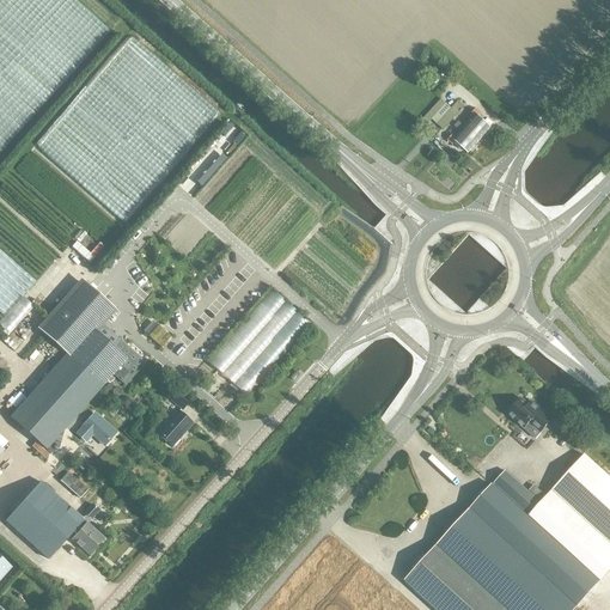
[(0,0),(0,147),(109,29),(77,0),(0,0)]
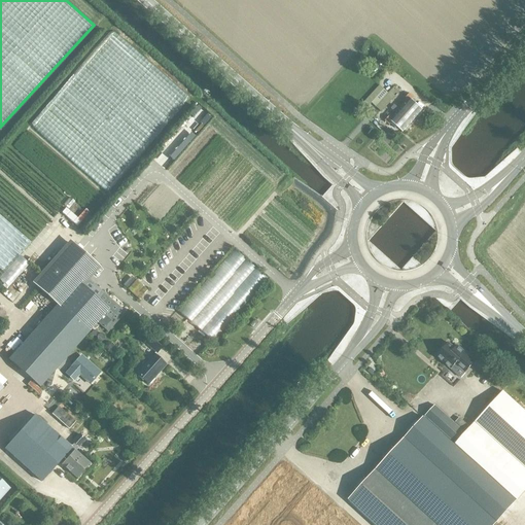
[(186,98),(111,33),(31,126),(105,190),(186,98)]
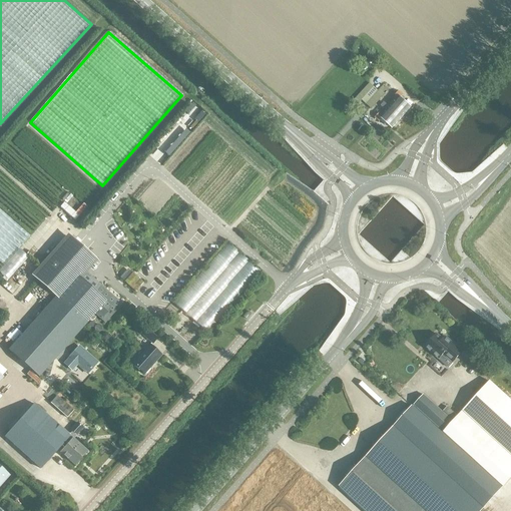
[(368,81),(353,97),(357,101),(360,98),(365,102),(370,106),(384,90),(386,87),(378,81),(376,83),(379,86),(377,89),(368,81)]
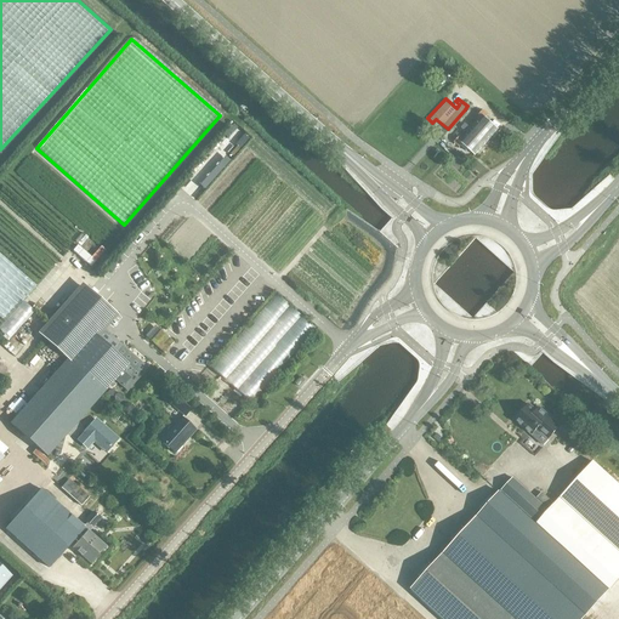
[(478,115),(472,123),(489,137),(497,129),(483,117),(487,113),(482,108),(477,114),(478,115)]
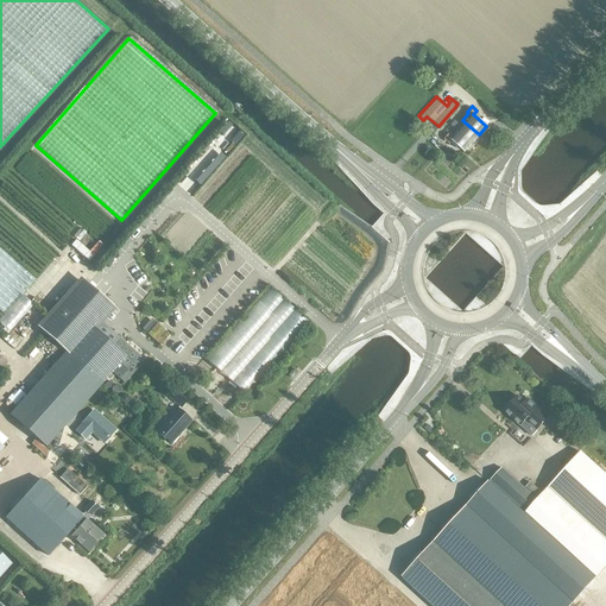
[(479,134),(462,120),(460,124),(454,119),(452,121),(456,126),(455,127),(472,141),(479,134)]
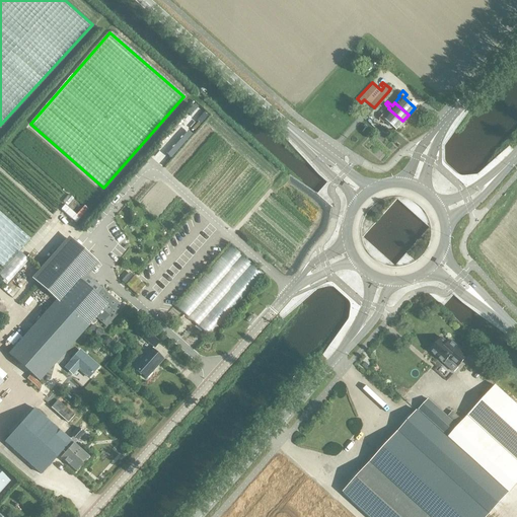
[(396,128),(402,121),(388,108),(385,113),(383,112),(379,117),(383,120),(384,118),(396,128)]
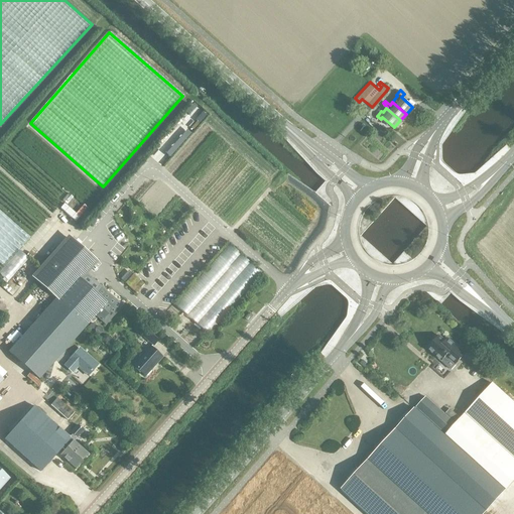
[(184,128),(164,151),(168,155),(188,131),(184,128)]
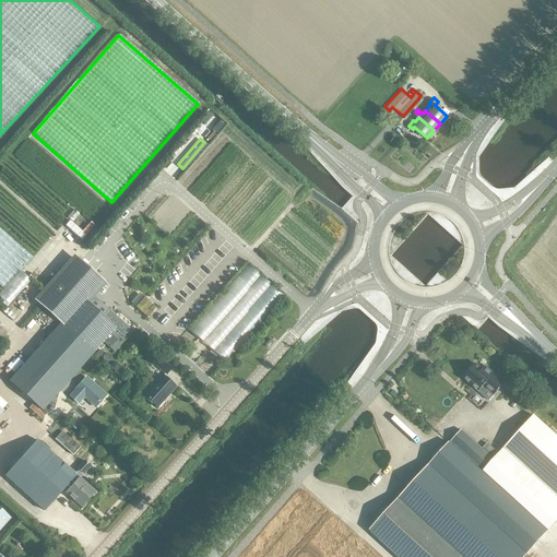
[(66,215),(70,220),(76,212),(73,209),(66,215)]
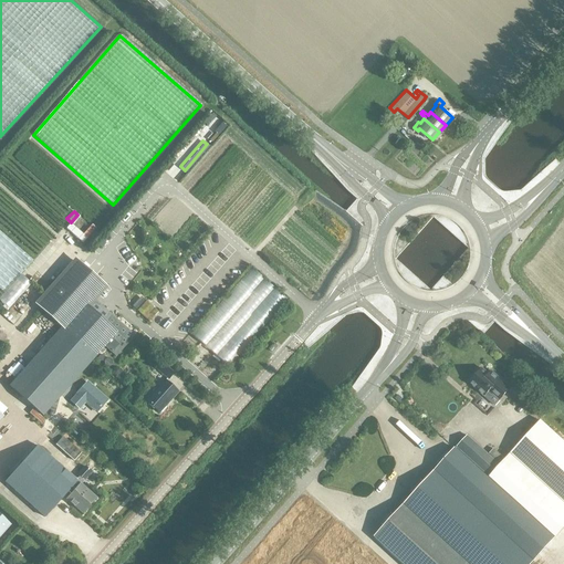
[(64,227),(81,241),(94,226),(90,222),(81,232),(69,221),(64,227)]
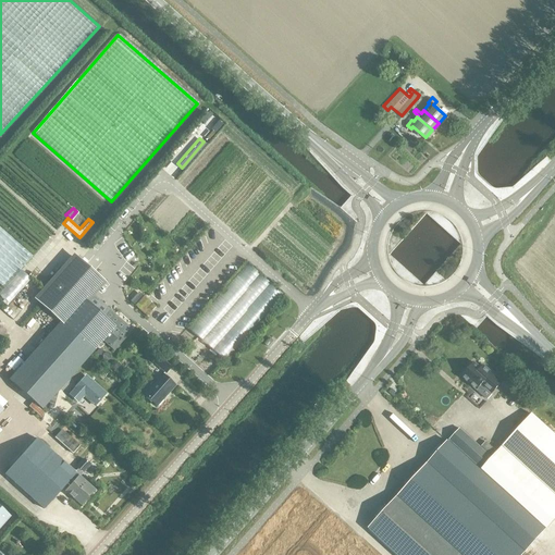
[(0,253),(2,250),(2,246),(13,246),(13,241),(19,241),(0,224),(0,253)]
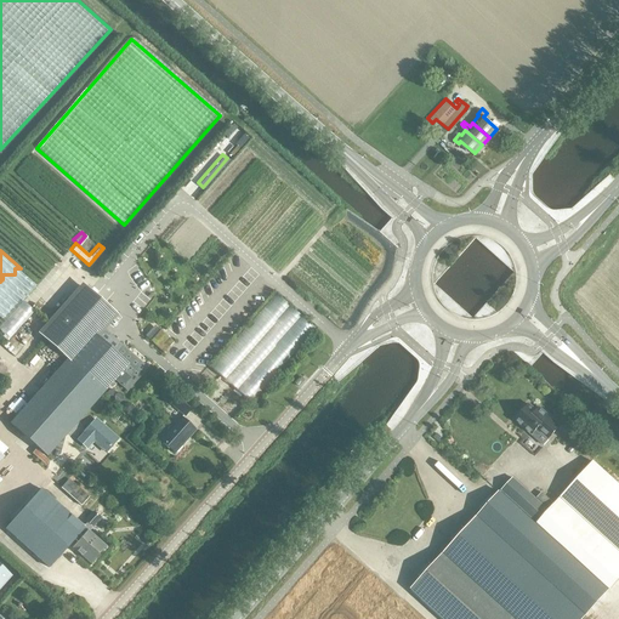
[(84,282),(39,333),(68,357),(103,388),(113,379),(125,390),(146,365),(119,342),(113,348),(100,336),(120,313),(84,282)]
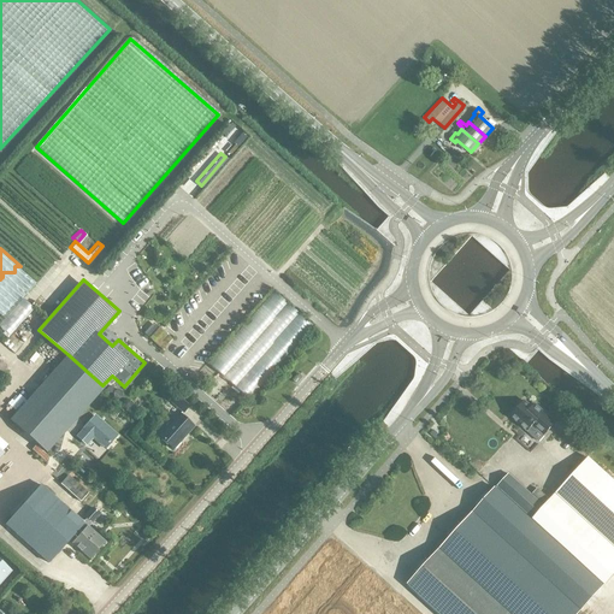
[(247,396),(311,323),(272,289),(208,362),(247,396)]
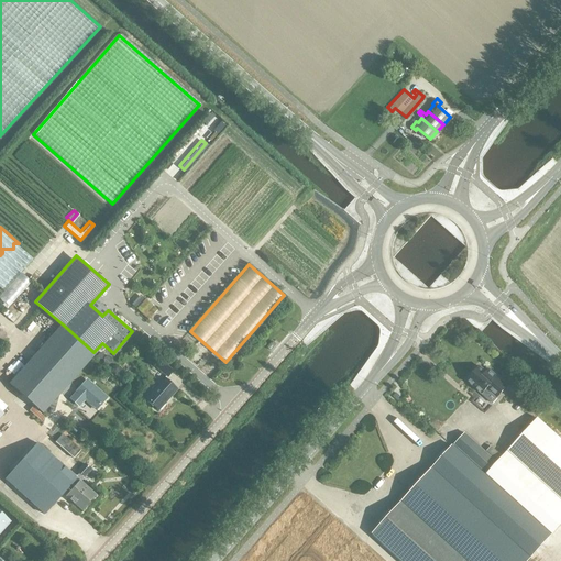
[(0,300),(4,305),(28,279),(19,272),(0,293),(0,300)]
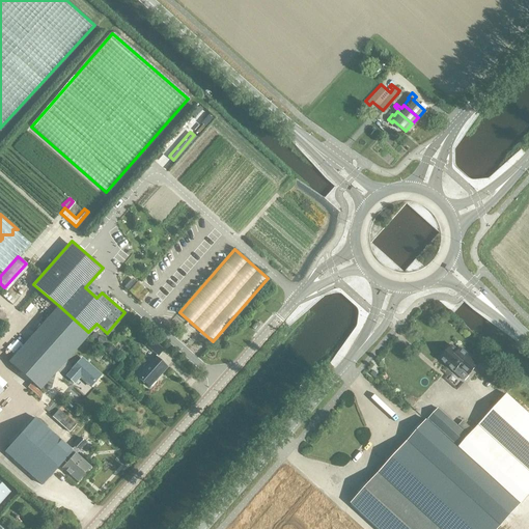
[(128,288),(139,299),(146,291),(134,281),(128,288)]
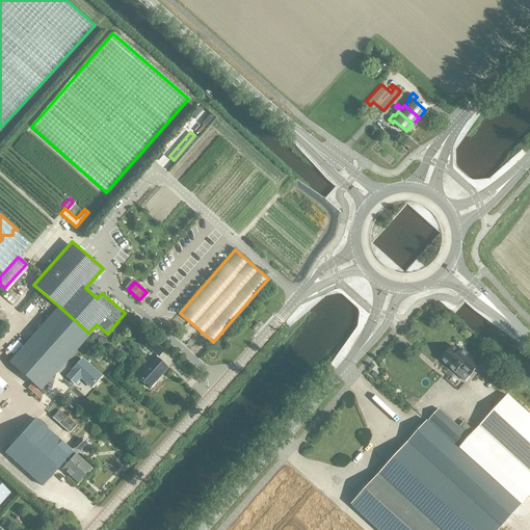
[(58,306),(10,360),(41,387),(88,333),(58,306)]
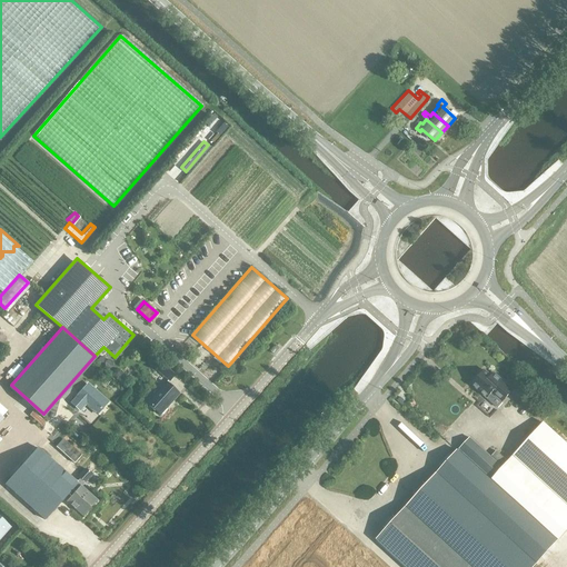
[(171,380),(177,375),(166,365),(160,370),(171,380)]
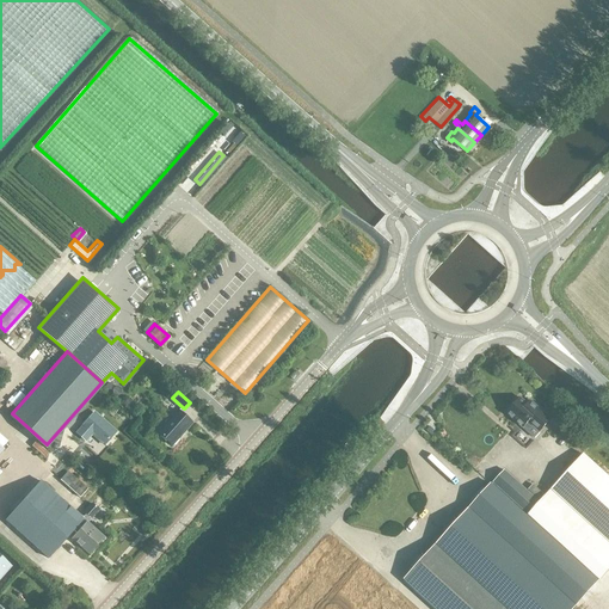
[(504,411),(521,425),(527,419),(537,430),(541,426),(545,429),(553,420),(531,401),(529,405),(518,395),(504,411)]
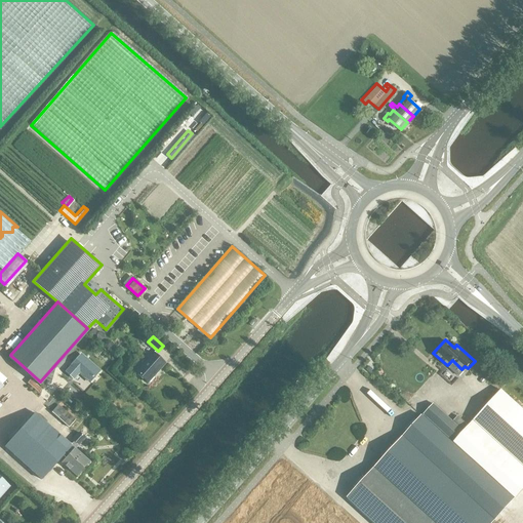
[(148,380),(165,362),(153,351),(135,370),(148,380)]
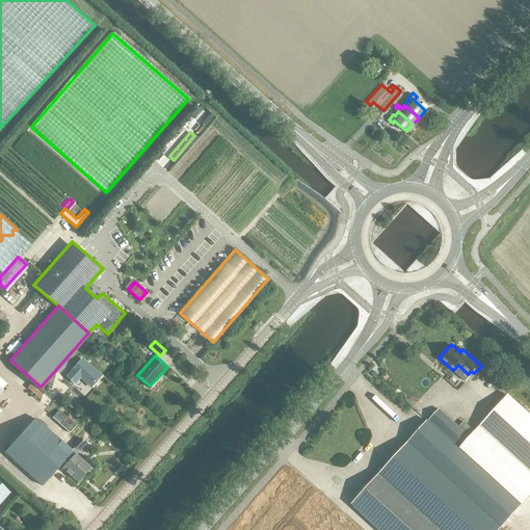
[(80,358),(64,375),(72,381),(77,375),(88,386),(99,374),(80,358)]
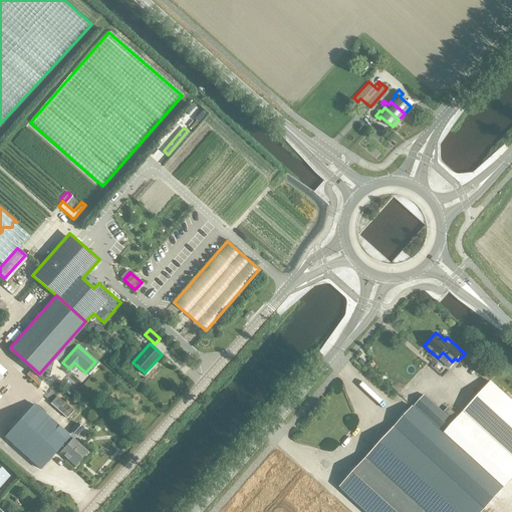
[(458,370),(471,382),(476,376),(464,364),(458,370)]
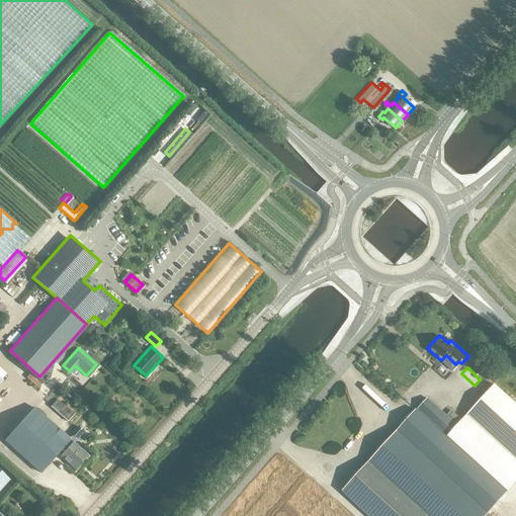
[(515,406),(491,383),(455,424),(425,397),(416,407),(506,489),(515,478),(515,406)]
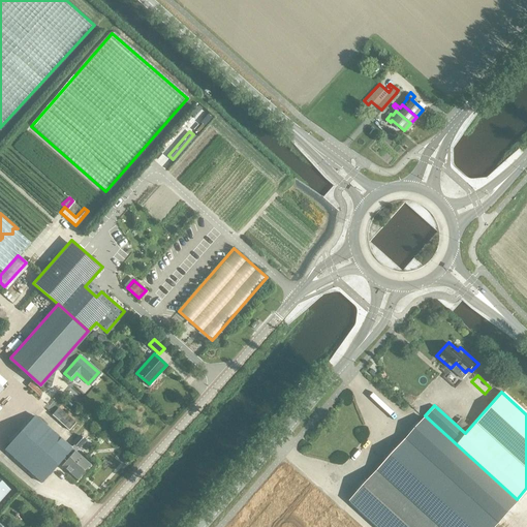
[(67,429),(74,422),(57,405),(50,413),(67,429)]
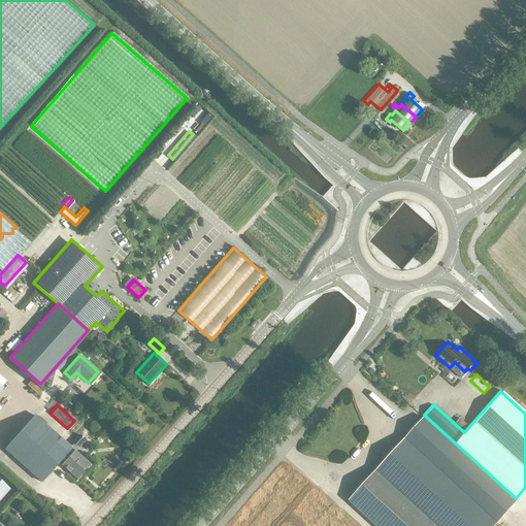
[(88,462),(74,450),(77,447),(80,449),(87,441),(80,435),(76,432),(70,439),(69,440),(72,444),(70,447),(33,414),(3,448),(40,481),(63,456),(66,458),(61,464),(75,477),(88,462)]
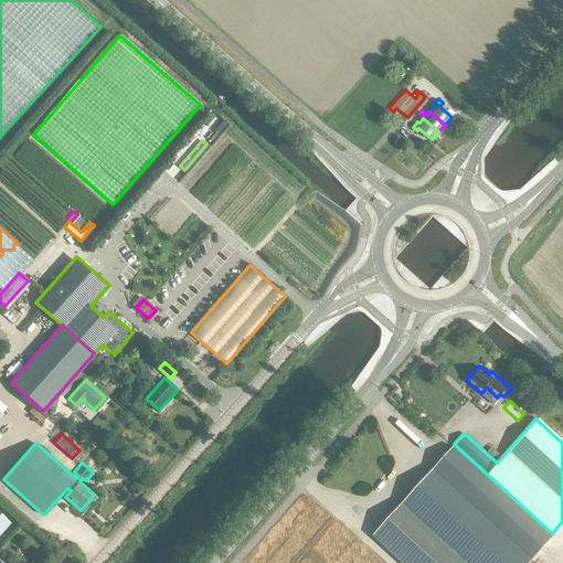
[(552,533),(454,444),(431,468),(463,497),(530,558),(552,533)]
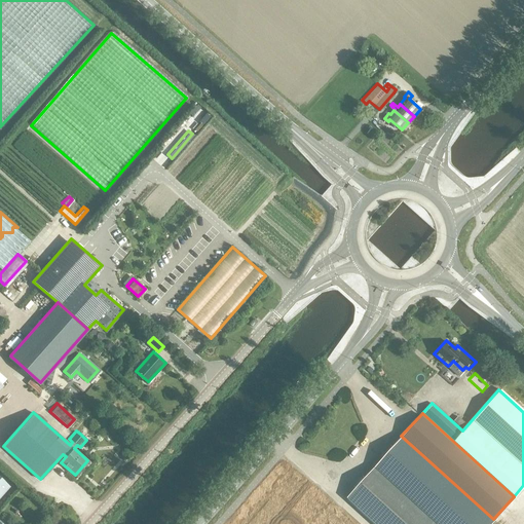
[(431,462),(401,436),(345,497),(375,523),(488,523),(493,519),(431,462)]
